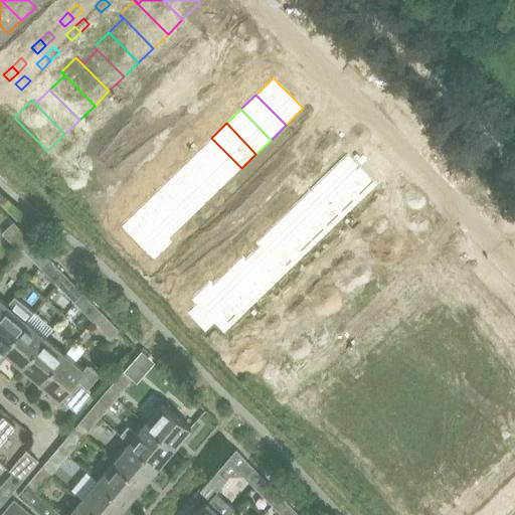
[(308,132),(299,140),(305,146),(314,137),(308,132)]
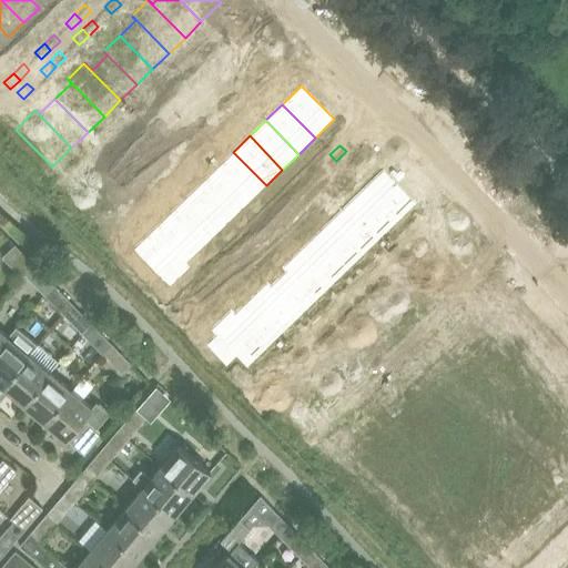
[(233,152),(216,168),(250,201),(266,185),(233,152)]
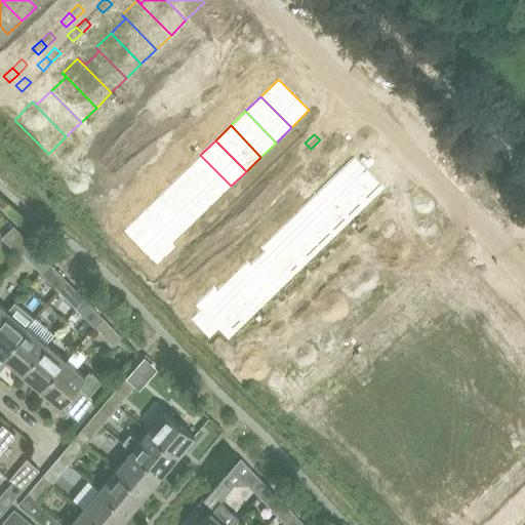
[(305,143),(296,151),(303,157),(311,149),(305,143)]
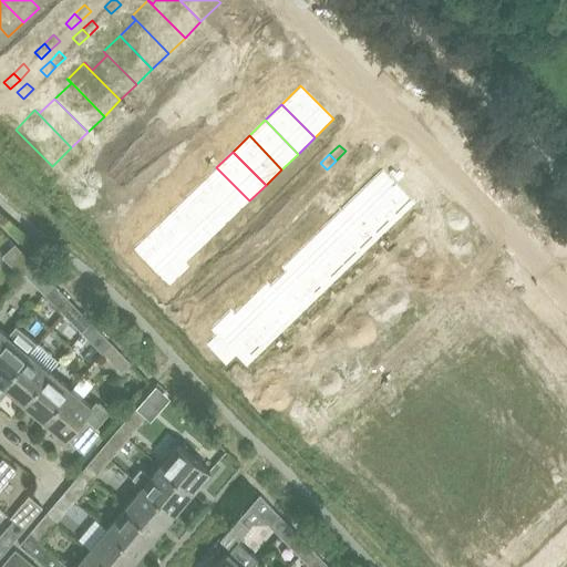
[(350,156),(341,165),(347,172),(357,163),(350,156)]
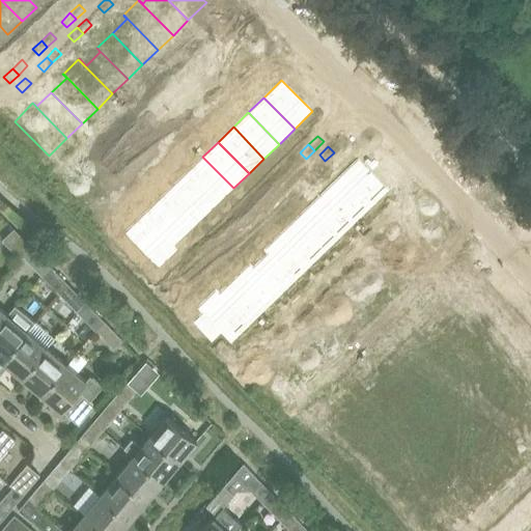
[(319,155),(310,164),(316,170),(325,161),(319,155)]
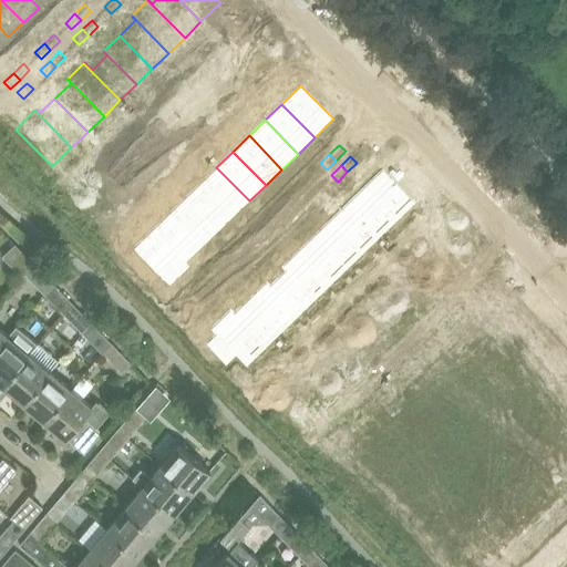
[(216,167),(200,183),(233,216),(249,200),(216,167)]
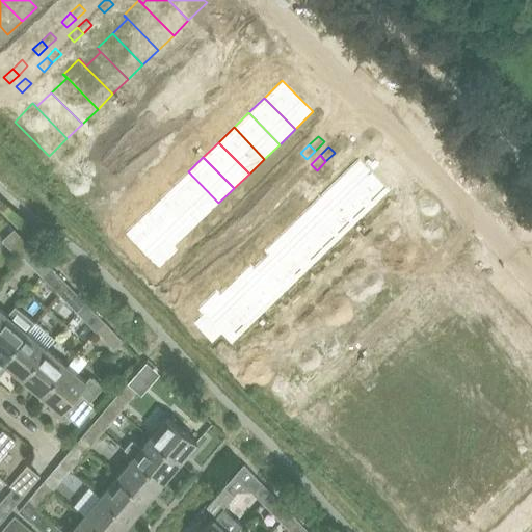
[(358,159),(341,177),(371,208),(390,190),(358,159)]
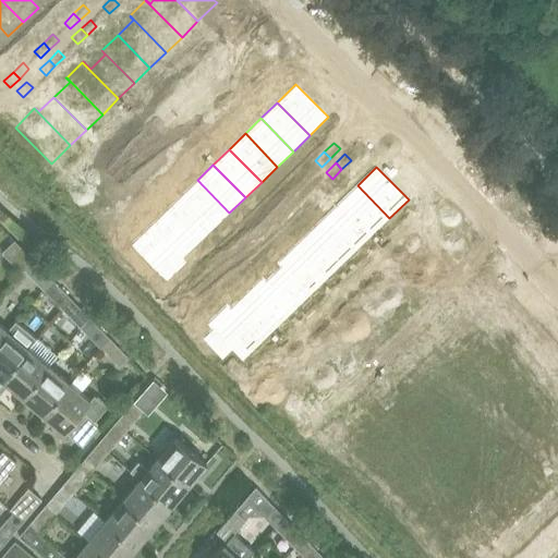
[(302,173),(292,182),(299,189),(308,180),(302,173)]
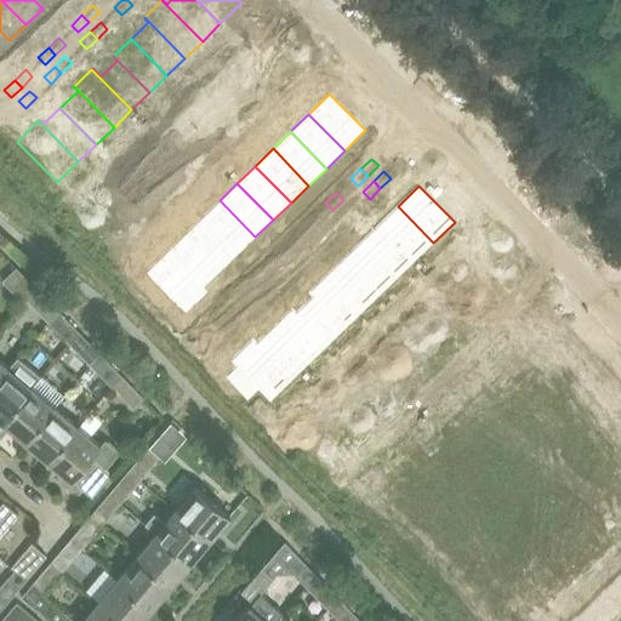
[(220,200),(201,217),(238,255),(255,237),(220,200)]
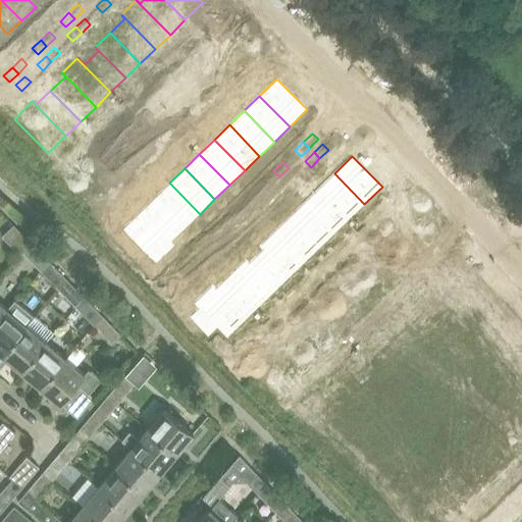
[(273,170),(265,179),(270,186),(279,176),(273,170)]
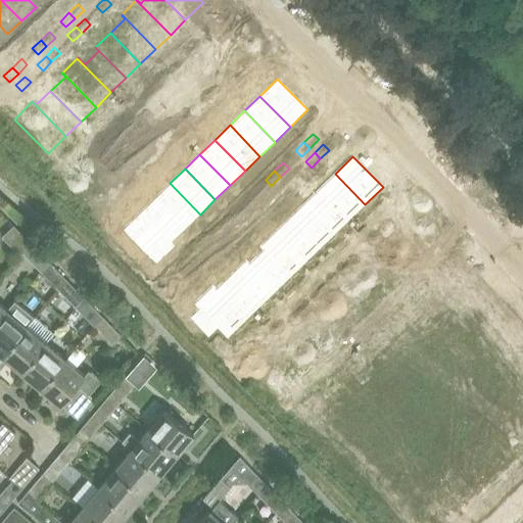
[(293,173),(284,182),(290,188),(299,179),(293,173)]
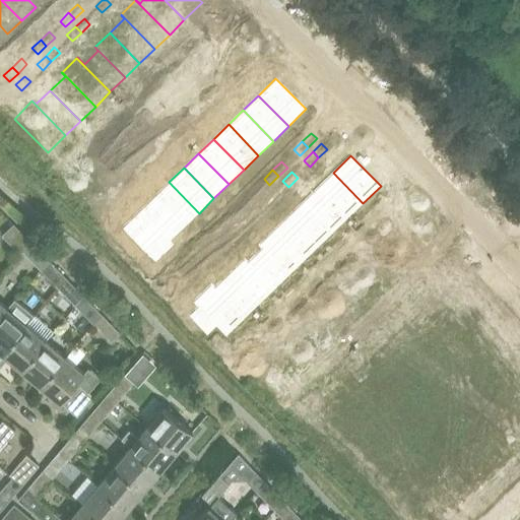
[(333,173),(318,187),(347,217),(363,203),(333,173)]
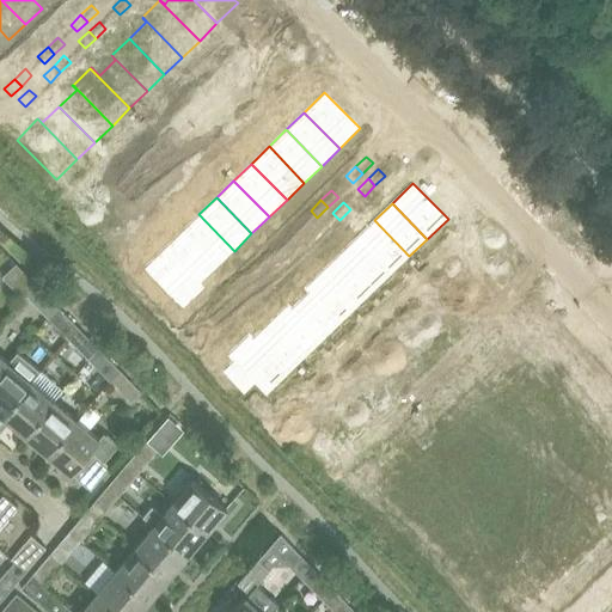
[(332,213),(323,222),(330,230),(340,220),(332,213)]
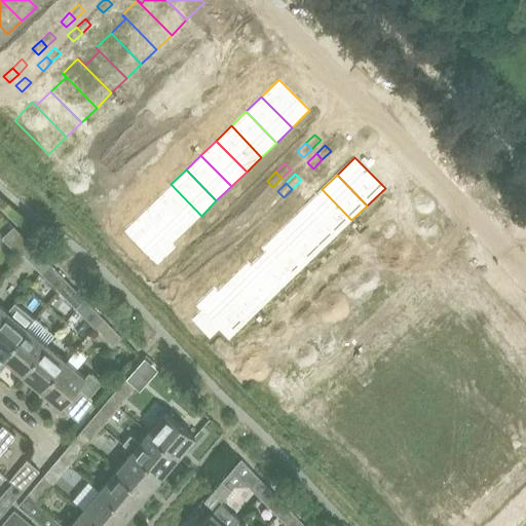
[(171,184),(155,198),(186,230),(201,216),(171,184)]
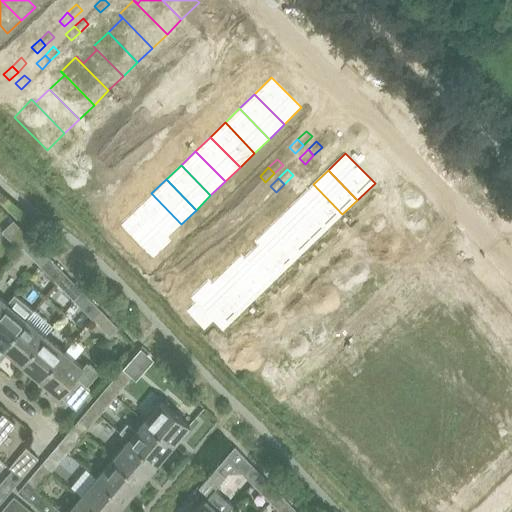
[(313,184),(298,198),(328,228),(342,214),(313,184)]
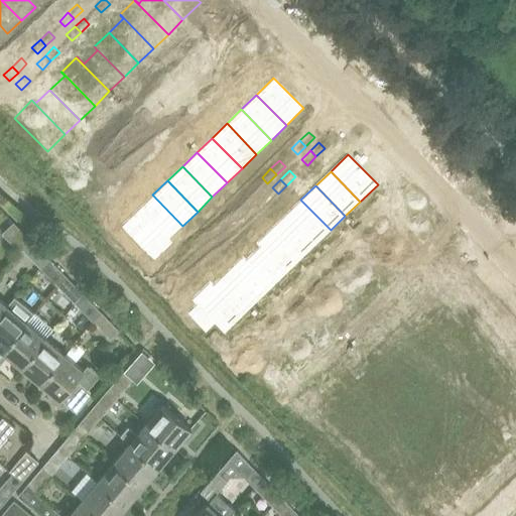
[(249,189),(241,198),(247,204),(255,195),(249,189)]
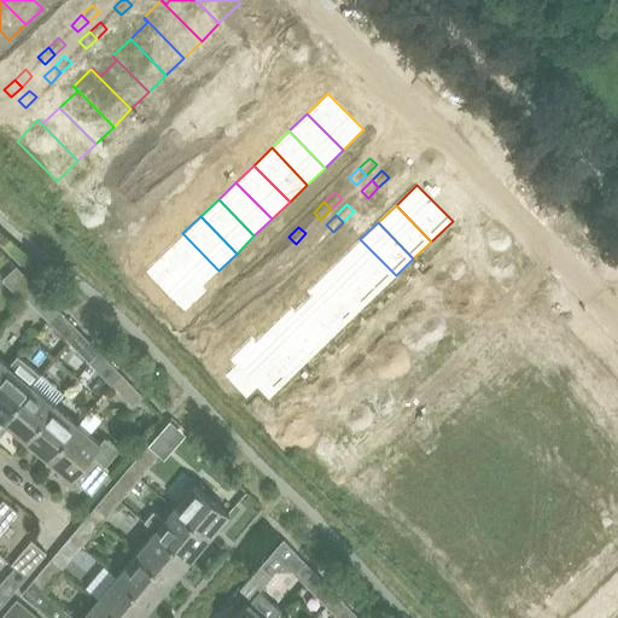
[(182,233),(165,251),(205,292),(205,291),(202,287),(219,270),(182,233)]
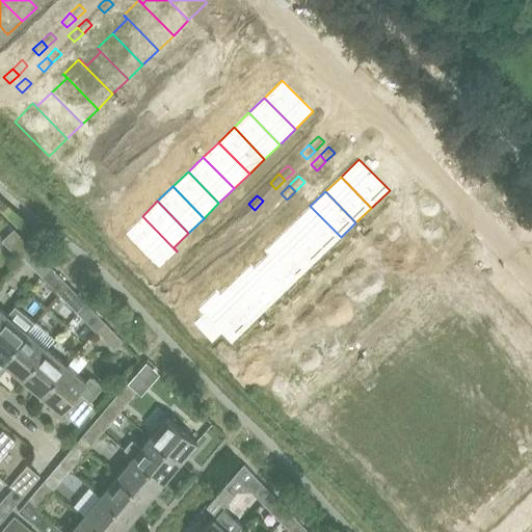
[(248,204),(239,212),(245,218),(255,210),(248,204)]
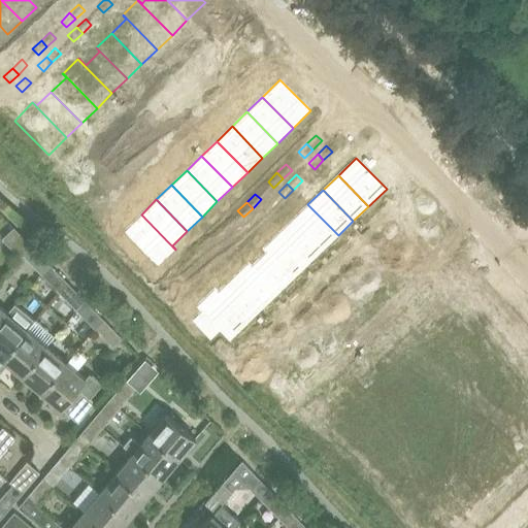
[(266,204),(257,212),(263,219),(271,210),(266,204)]
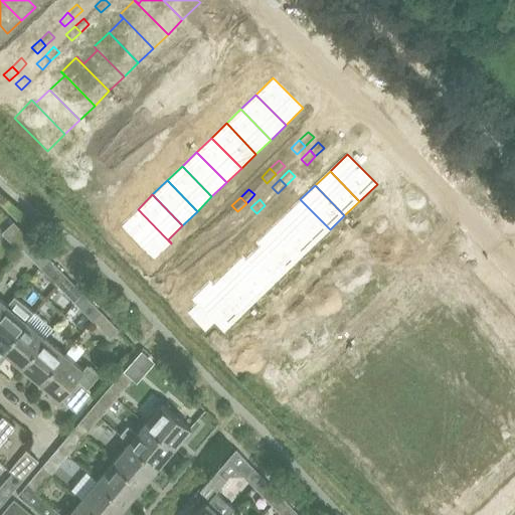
[(300,199),(286,213),(315,244),(330,229),(300,199)]
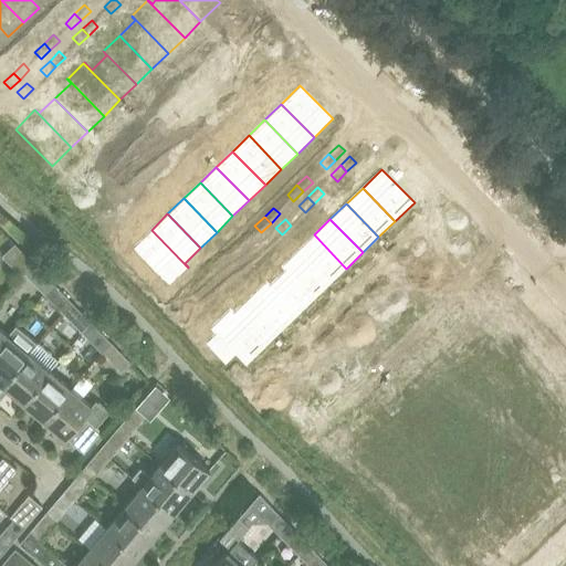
[(275,228),(265,238),(272,244),(282,234),(275,228)]
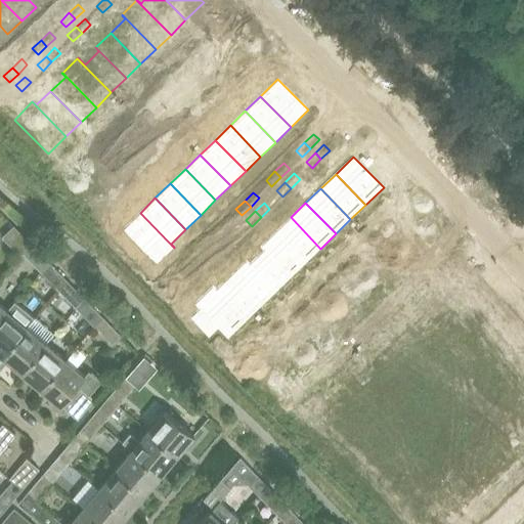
[(140,213),(122,230),(156,265),(174,248),(140,213)]
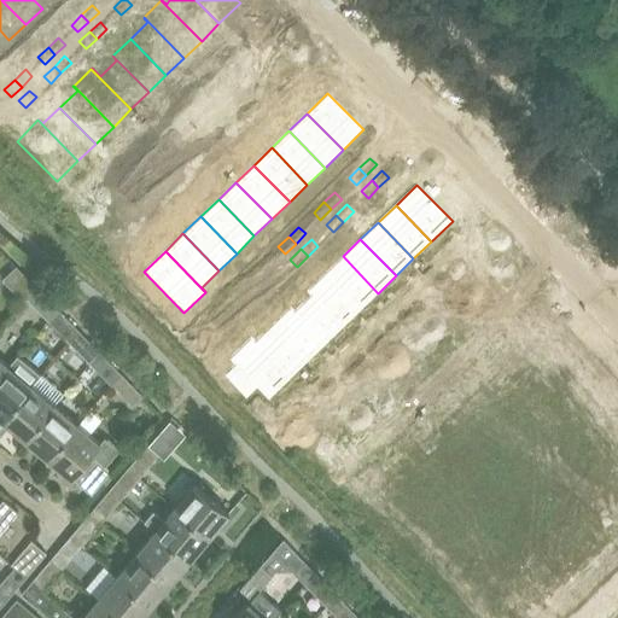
[(343,256),(325,274),(360,310),(378,293),(343,256)]
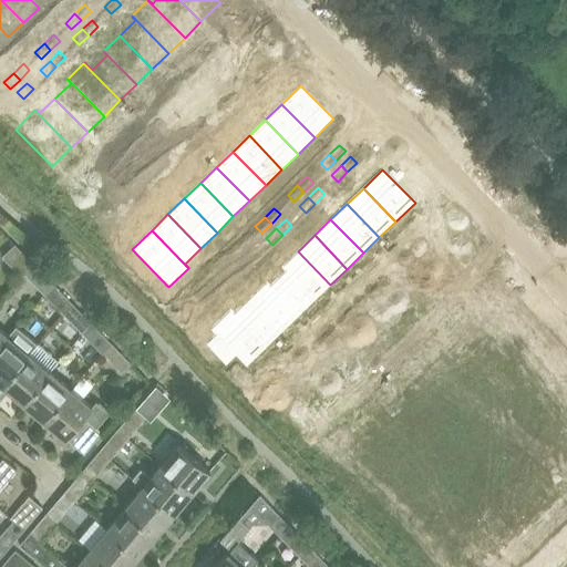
[(241,239),(233,248),(238,255),(248,246),(241,239)]
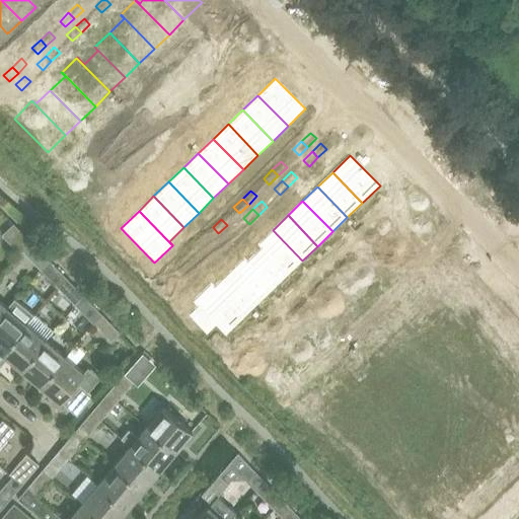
[(1,234),(19,253),(31,241),(12,223),(1,234)]
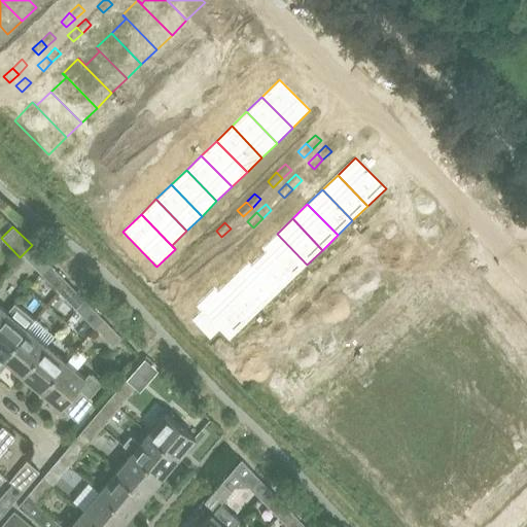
[(216,231),(207,239),(213,245),(221,237),(216,231)]
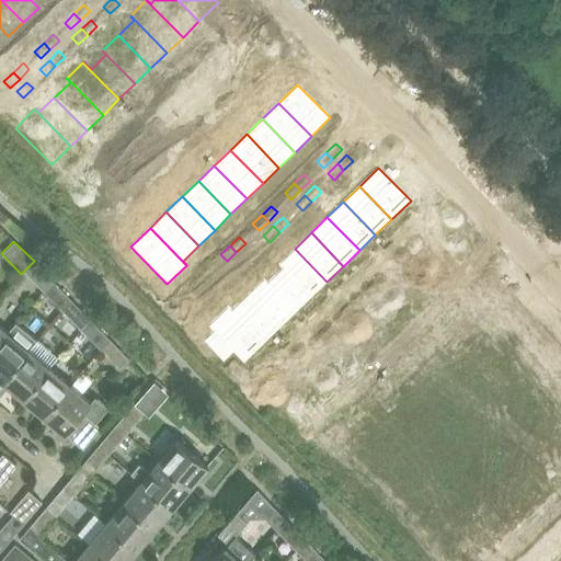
[(250,248),(241,258),(248,264),(256,254),(250,248)]
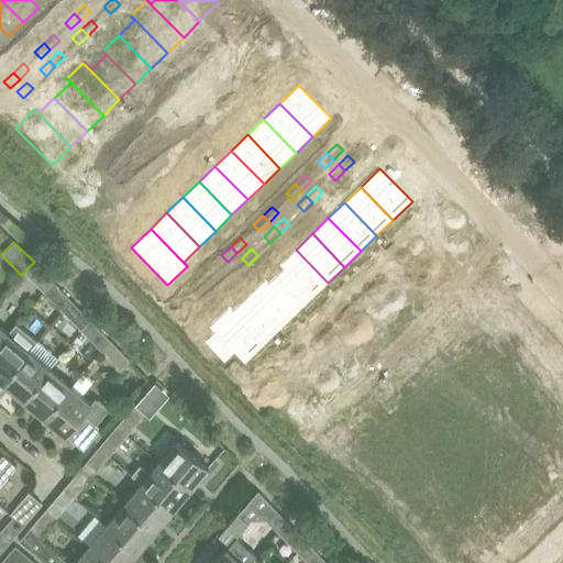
[(296,250),(279,265),(312,298),(328,283),(296,250)]
